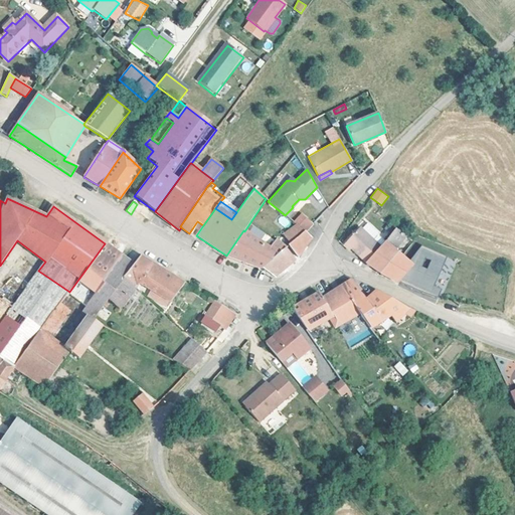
[(294,222),(299,227),(305,232),(306,232),(313,224),(303,214),(294,222)]
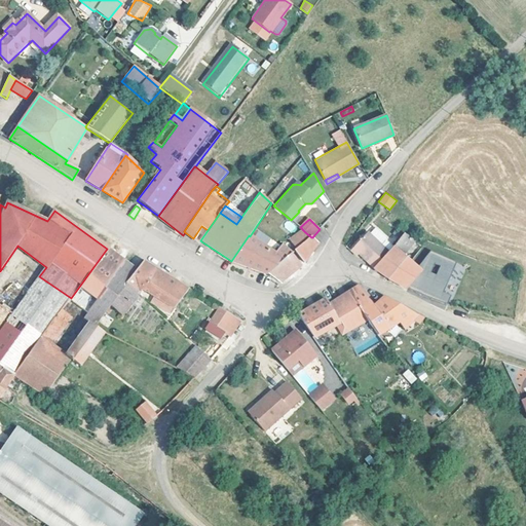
[(199,243),(201,241),(200,240),(208,230),(201,226),(193,238),(199,243)]
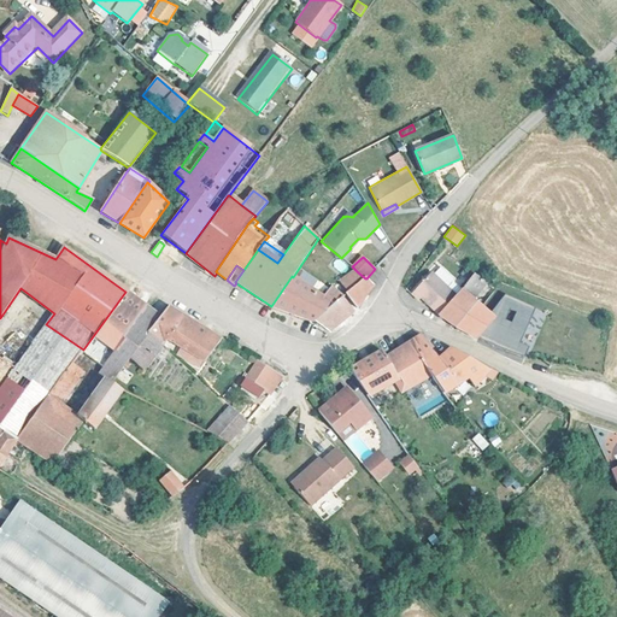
[(439,316),(459,294),(448,286),(454,278),(441,266),(435,274),(433,271),(411,293),(418,300),(421,299),(439,316)]
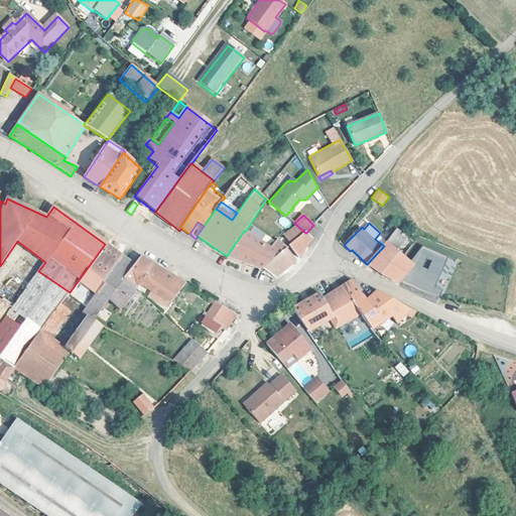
[(286,238),(290,245),(305,233),(299,228),(286,238)]
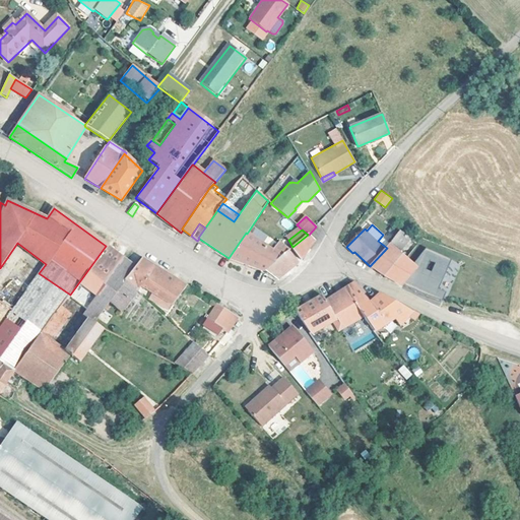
[(376,270),(384,275),(401,256),(398,253),(410,239),(399,231),(389,245),(389,246),(387,248),(370,266),(376,270)]
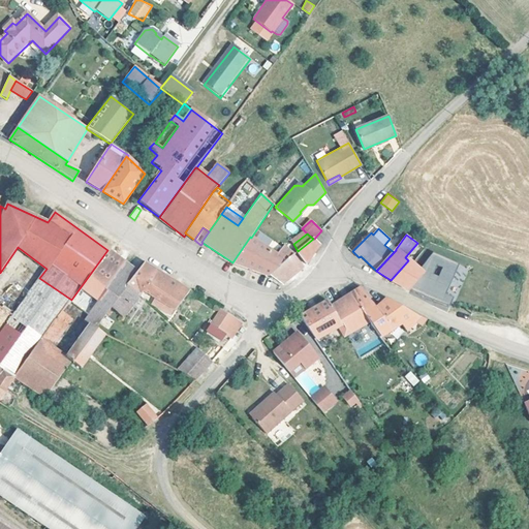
[(246,267),(269,275),(286,261),(251,238),(250,237),(232,262),(246,267)]
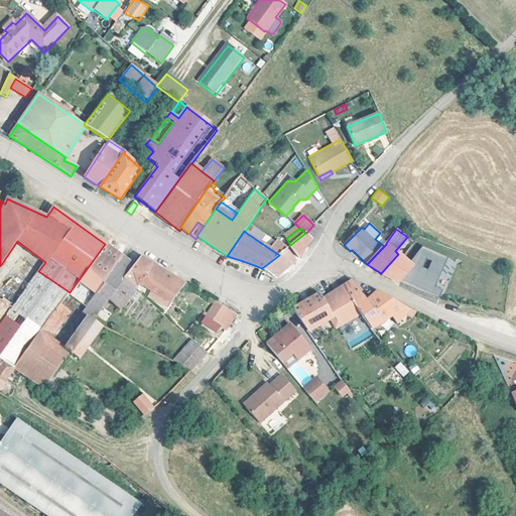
[(311,238),(306,233),(305,233),(290,245),(289,246),(298,257),(305,247),(311,238)]
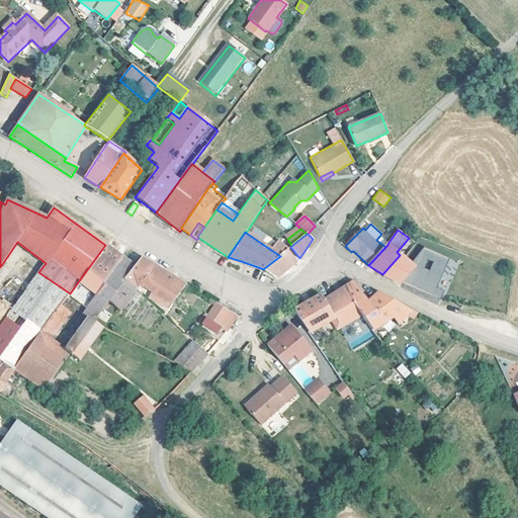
[(68,295),(85,309),(86,309),(121,257),(105,245),(70,293),(68,295)]
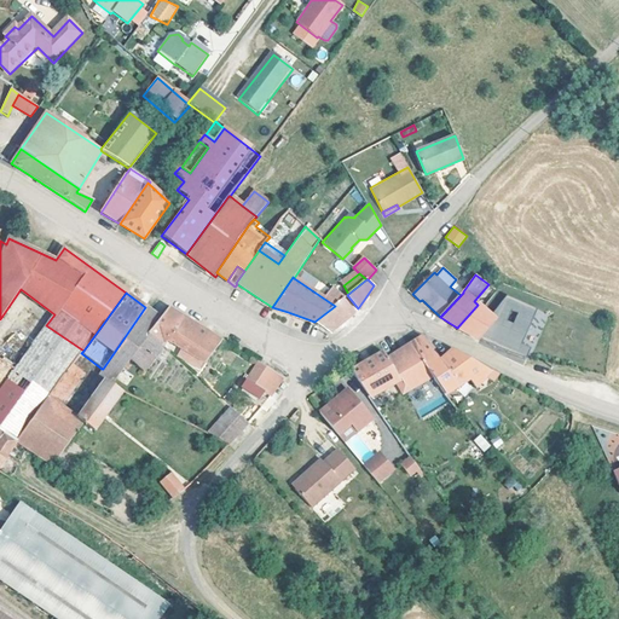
[(491,316),(484,308),(478,305),(457,328),(473,336),(497,350),(528,357),(532,347),(524,343),(538,308),(507,296),(491,316)]
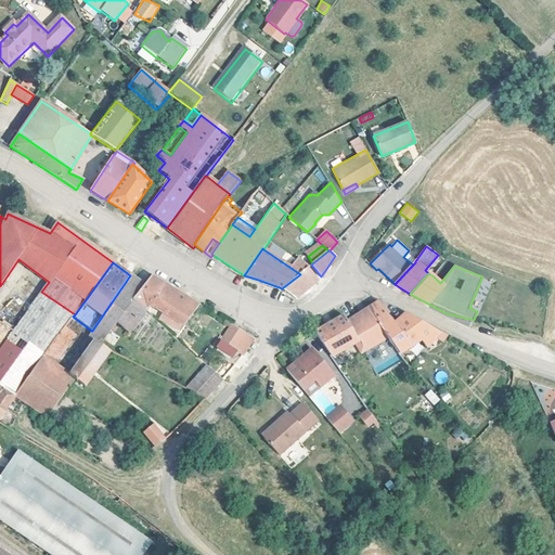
[(300,274),(282,288),(289,294),(296,298),(318,280),(308,267),(300,274)]
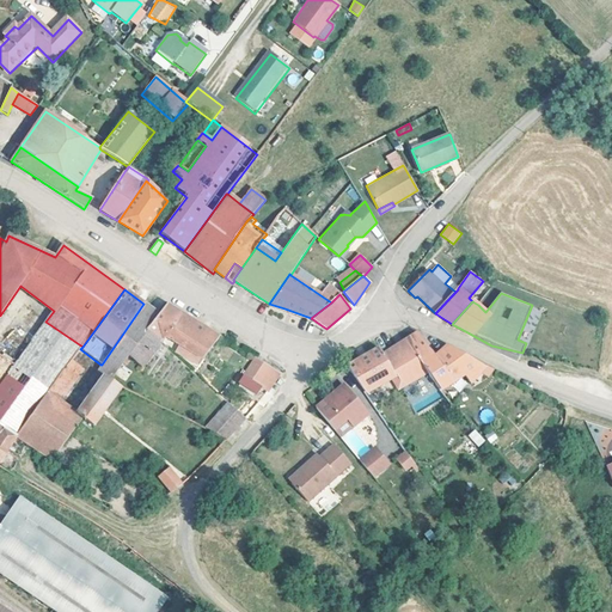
[(141,368),(161,342),(146,332),(159,314),(153,310),(144,304),(102,365),(101,365),(97,371),(104,377),(104,375),(110,380),(123,363),(126,365),(128,362),(126,360),(128,356),(141,368)]
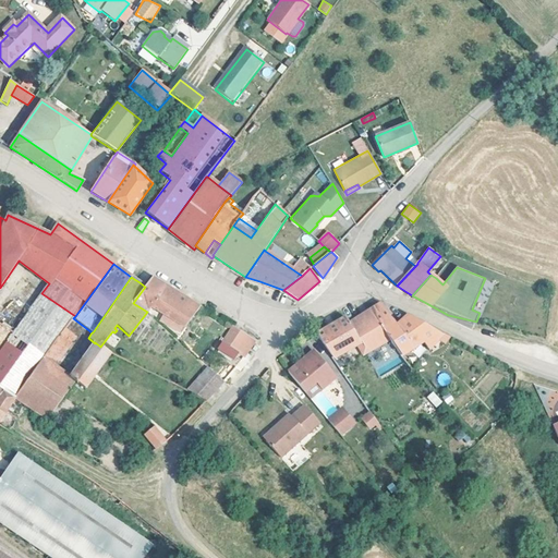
[(150,278),(145,287),(133,303),(147,312),(152,306),(154,308),(153,310),(155,311),(156,310),(184,327),(199,307),(176,293),(150,278)]
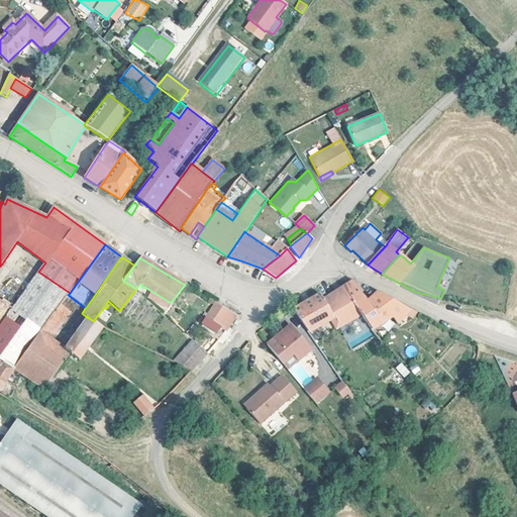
[(70,293),(38,272),(0,325),(0,358),(4,362),(13,369),(40,331),(50,316),(60,304),(66,297),(67,297),(68,295),(70,293)]
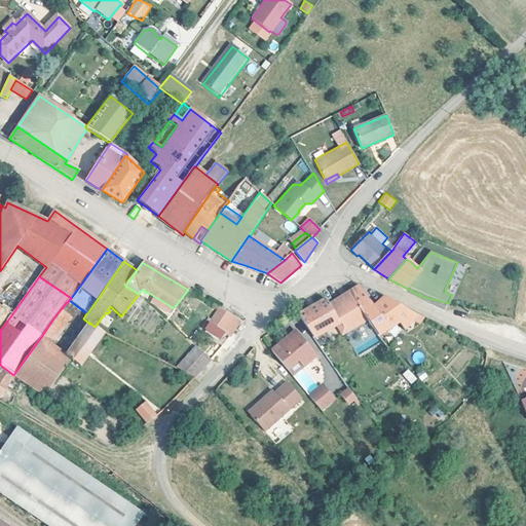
[(354,351),(380,334),(361,310),(372,304),(359,286),(347,293),(329,304),(326,299),(298,315),(313,337),(339,323),(354,351)]
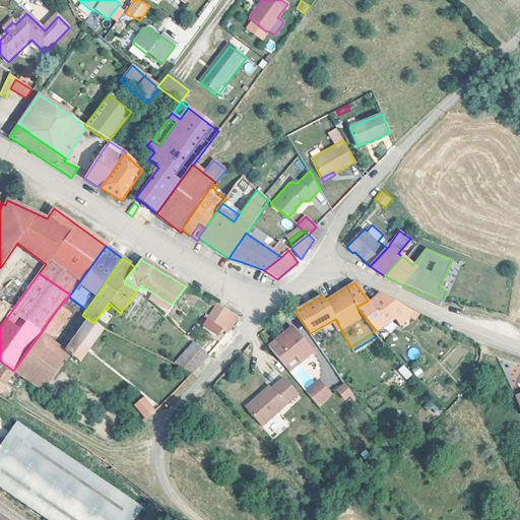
[(370,303),(368,301),(356,307),(376,330),(392,321),(396,327),(399,325),(400,326),(408,317),(412,312),(398,304),(380,294),(370,303)]
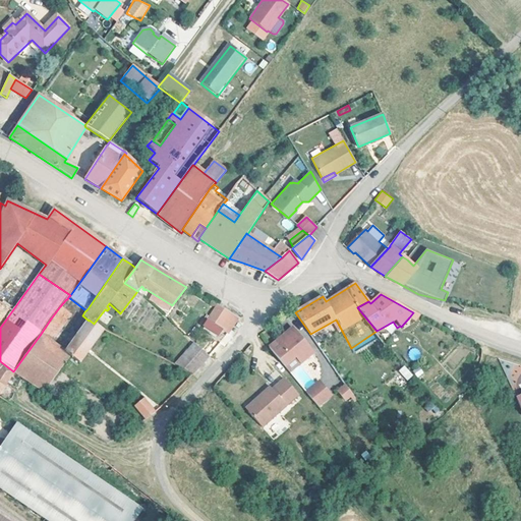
[(60,306),(51,319),(61,327),(70,314),(60,306)]
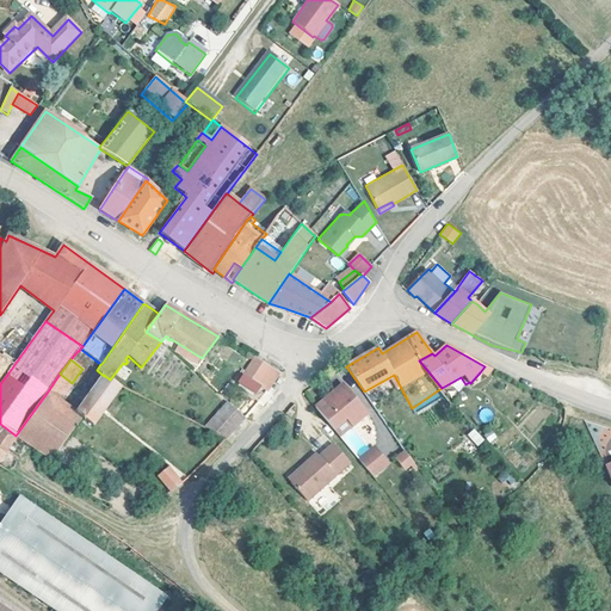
[(242,376),(266,392),(278,374),(254,359),(242,376)]
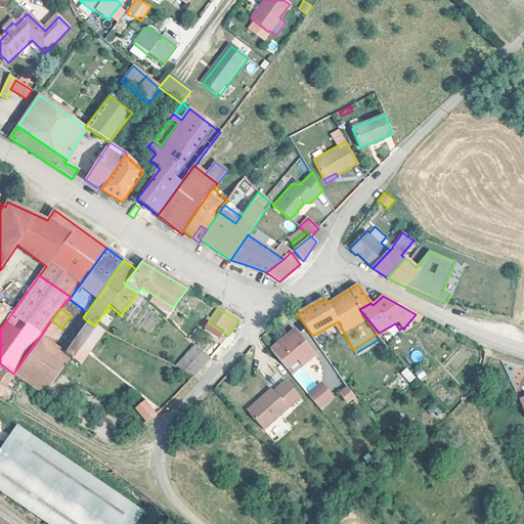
[(416,314),(411,319),(419,324),(423,318),(416,314)]
